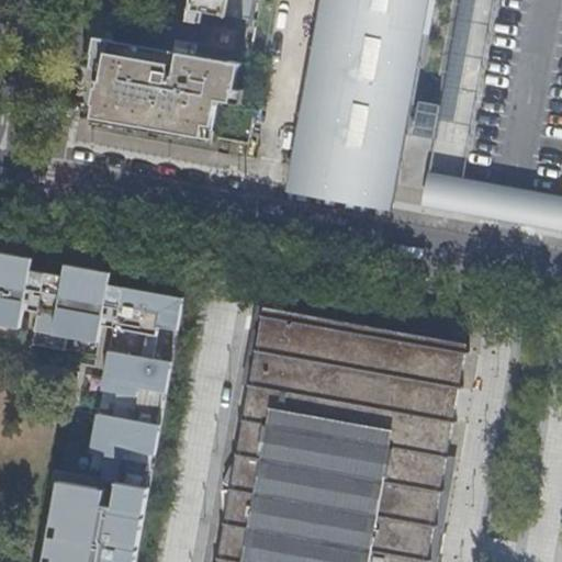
[(201,0),(201,8),(197,8),(197,10),(256,20),(259,0),(201,0)]
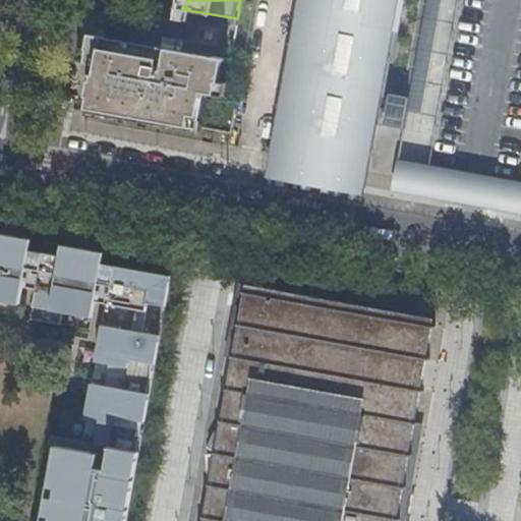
[(306,0),(282,156),(372,173),(400,0),(306,0)]
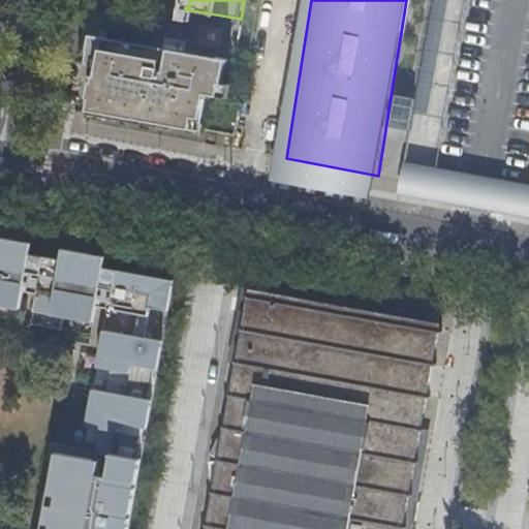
[(106,38),(105,37),(99,74),(227,97),(234,60),(191,53),(188,69),(166,66),(168,53),(106,42),(106,38)]
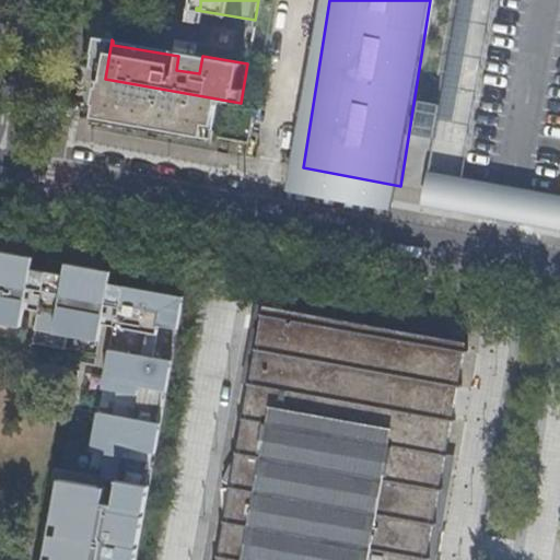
[(0,323),(19,327),(32,257),(0,251),(0,323)]
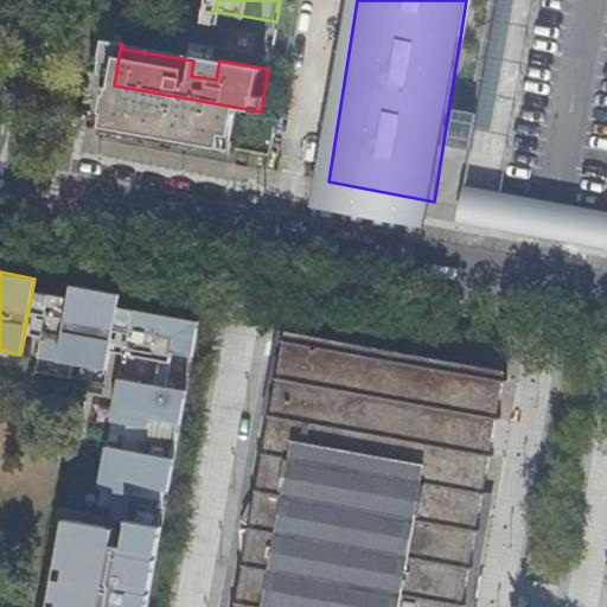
[(68,298),(49,294),(33,372),(69,378),(71,364),(104,371),(119,294),(70,286),(68,298)]
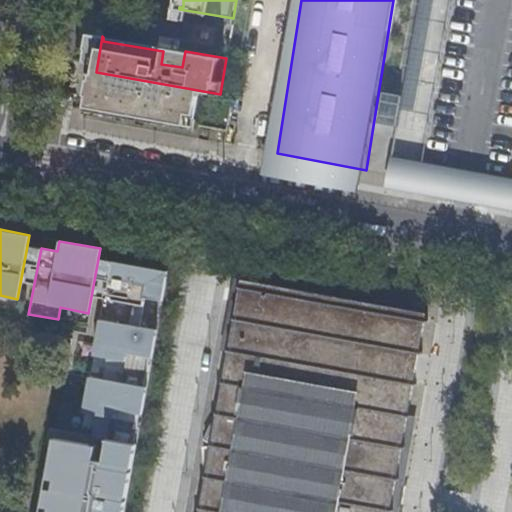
[(124,511),(137,445),(134,444),(155,330),(139,327),(145,298),(160,301),(166,271),(111,261),(100,319),(98,319),(91,355),(104,357),(100,379),(87,376),(80,412),(94,414),(91,431),(83,428),(82,434),(33,424),(30,439),(45,443),(39,474),(24,472),(21,489),(35,492),(31,511),(124,511)]
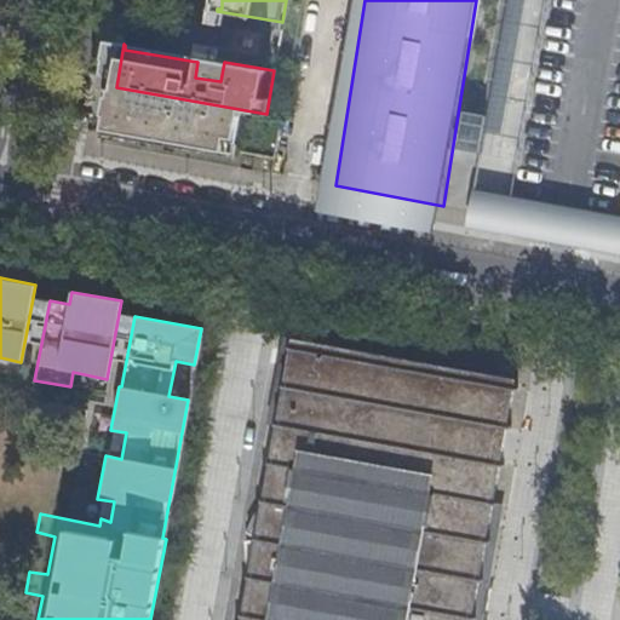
[(281,426),(246,619),(475,619),(520,378),(297,339),(281,426)]
